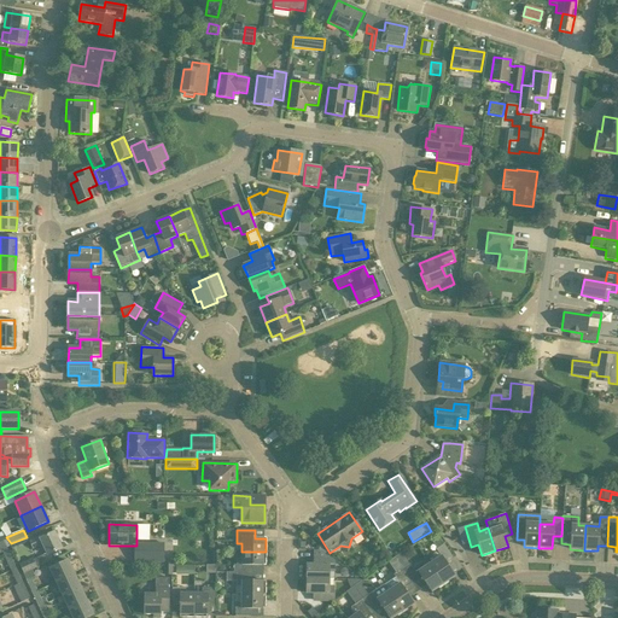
[(33,549),(41,546),(46,555),(60,548),(53,532),(40,538),(39,536),(29,541),(33,549)]
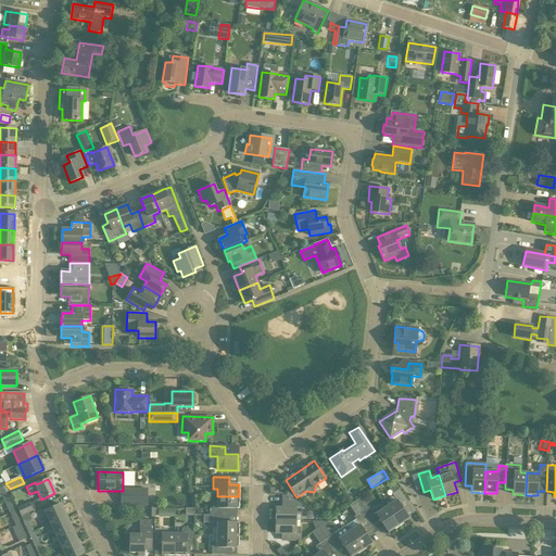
[(25,488),(24,483),(10,489),(8,490),(10,494),(25,488)]
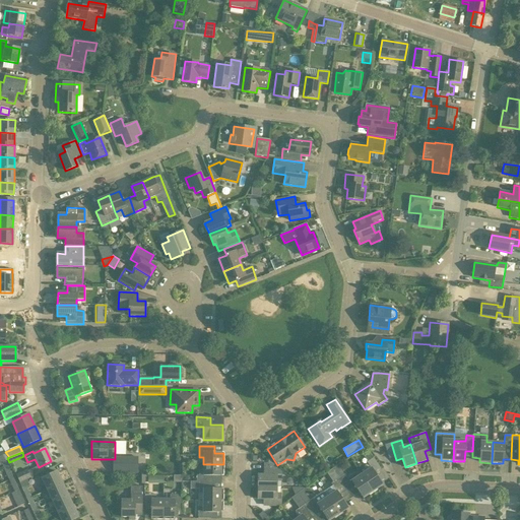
[(0,456),(0,460),(4,469),(8,467),(3,455),(0,456)]
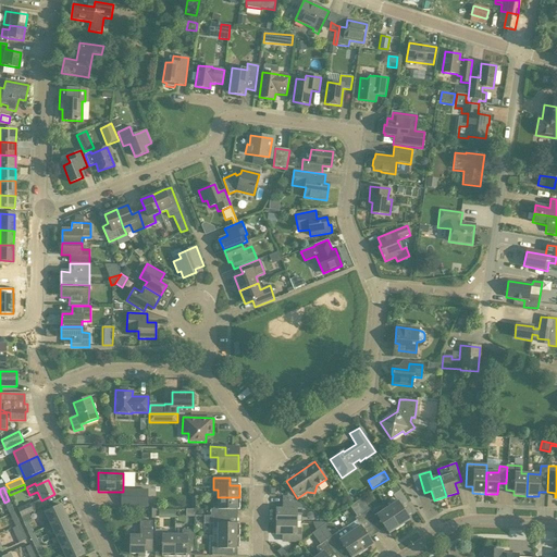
[(123,492),(121,492),(121,507),(147,508),(147,491),(123,490),(123,492)]
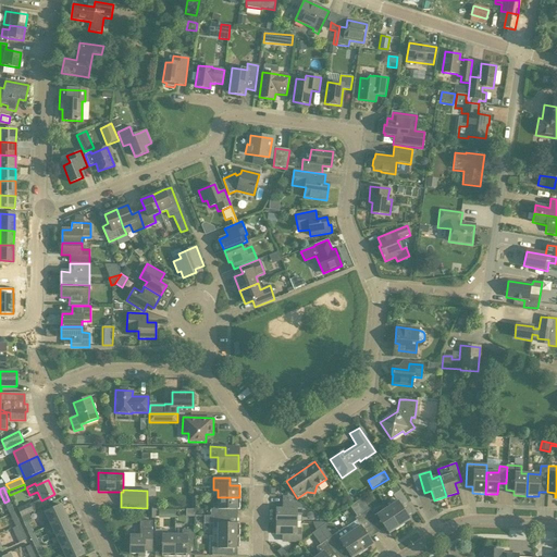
[(397,500),(397,502),(386,509),(399,527),(409,519),(408,518),(417,512),(410,503),(408,503),(400,491),(393,495),(396,500),(397,500)]
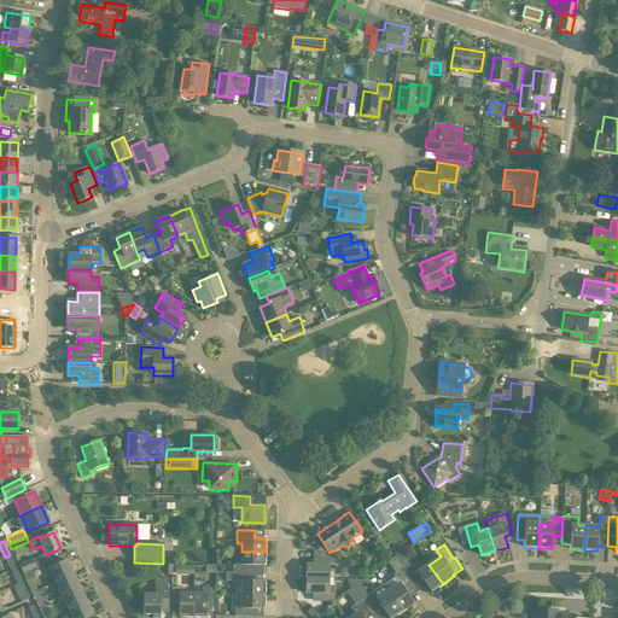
[(242,552),(242,559),(237,559),(237,565),(234,565),(234,573),(237,573),(254,573),(263,573),(263,566),(266,566),(266,552),(242,552)]
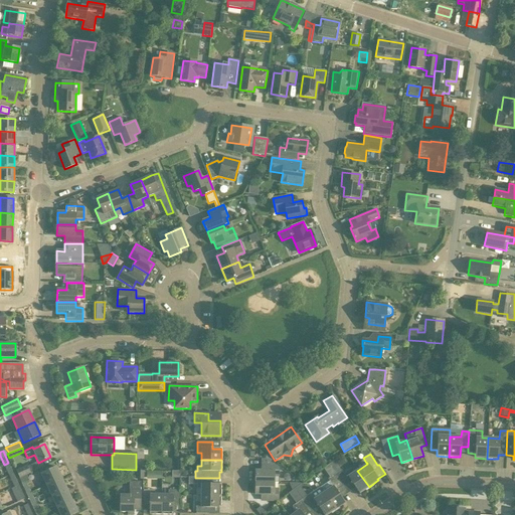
[(13,474),(8,463),(4,465),(9,476),(13,474)]
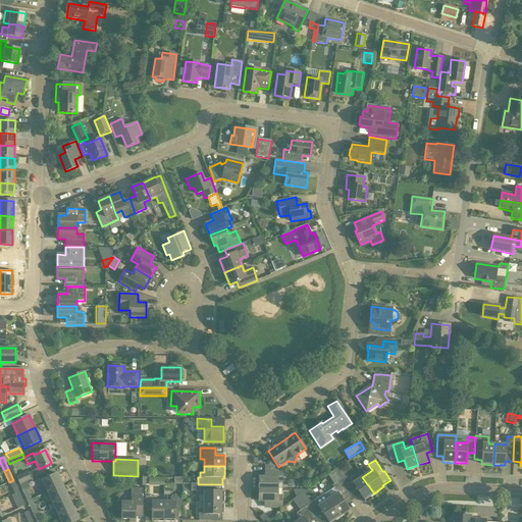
[(16,477),(20,485),(32,480),(32,479),(40,475),(37,469),(29,473),(28,471),(16,477)]
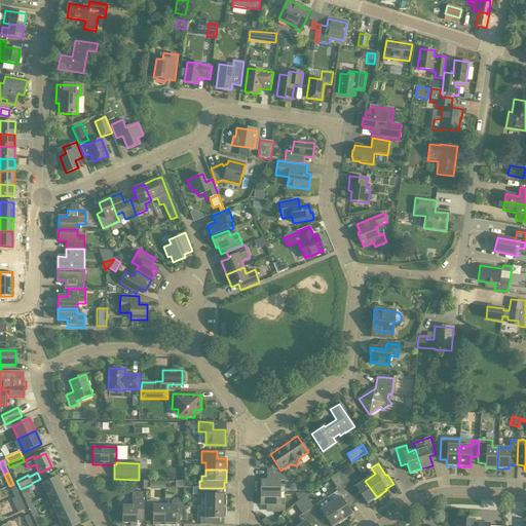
[(266,474),(266,481),(261,481),(261,487),(260,487),(259,488),(259,489),(260,490),(261,490),(261,493),(279,493),(279,487),(285,487),(286,478),(279,474),(266,474)]
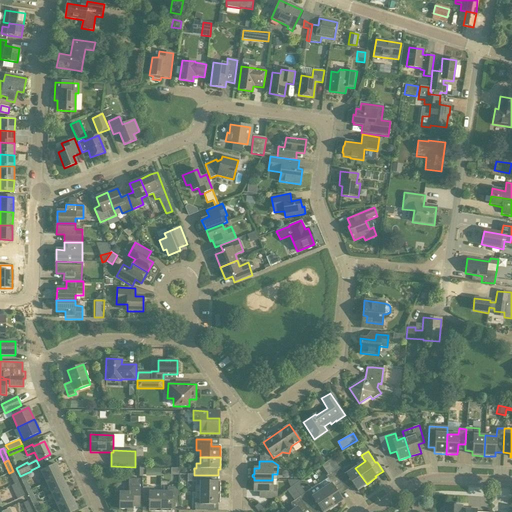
[(41,471),(46,482),(61,476),(56,464),(41,471)]
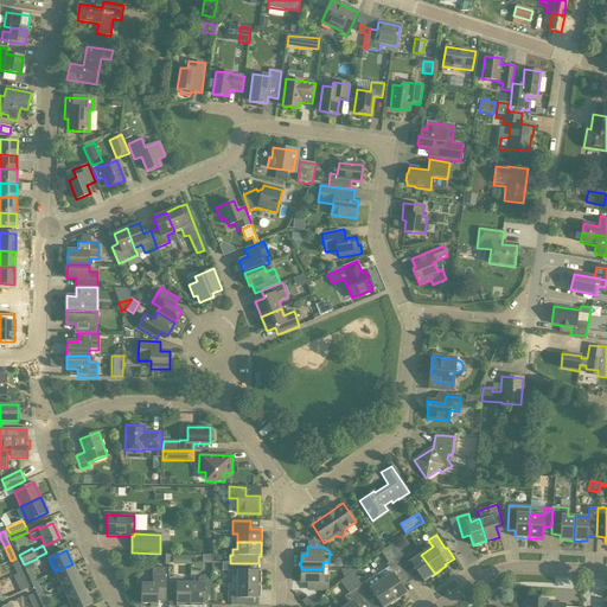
[(410,581),(420,576),(423,581),(435,574),(421,555),(408,563),(402,554),(395,558),(410,581)]
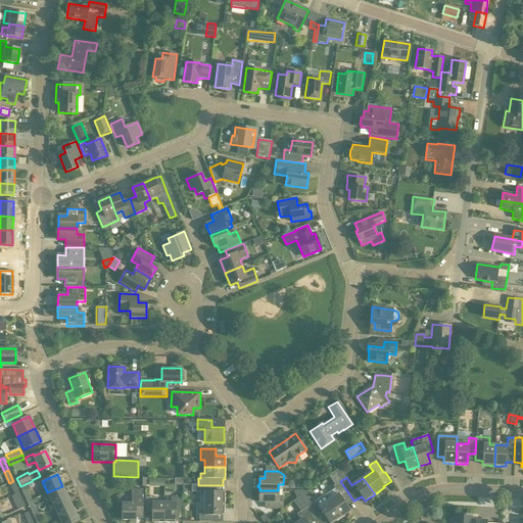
[(164,486),(164,478),(149,478),(149,486),(164,486)]
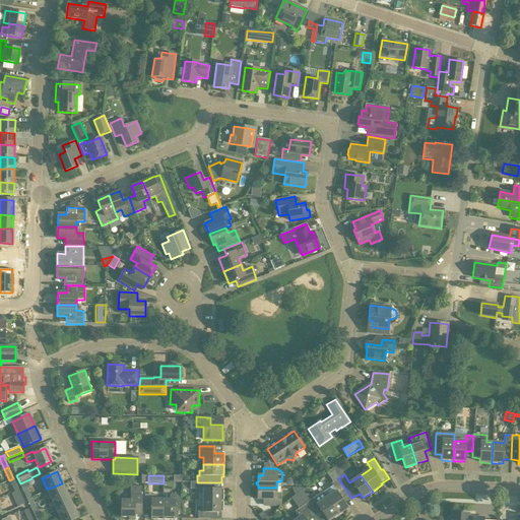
[(19,490),(13,478),(9,480),(14,492),(19,490)]
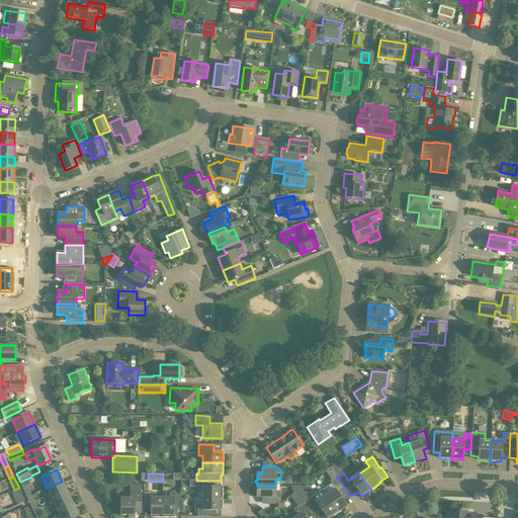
[(22,486),(27,497),(31,495),(26,485),(33,482),(31,477),(20,482),(22,486)]
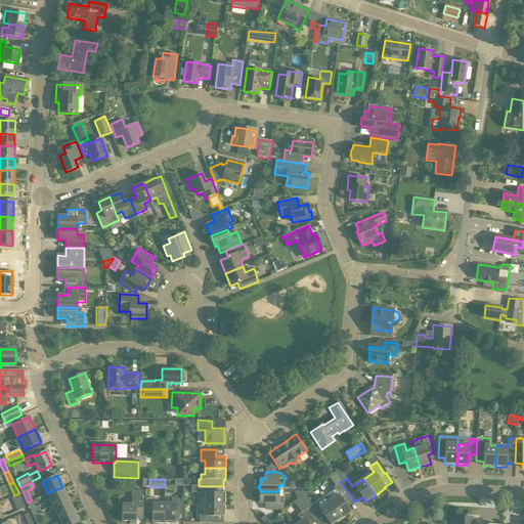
[(325,495),(340,519),(350,512),(347,507),(354,501),(341,482),(334,487),(336,490),(326,496),(325,495)]
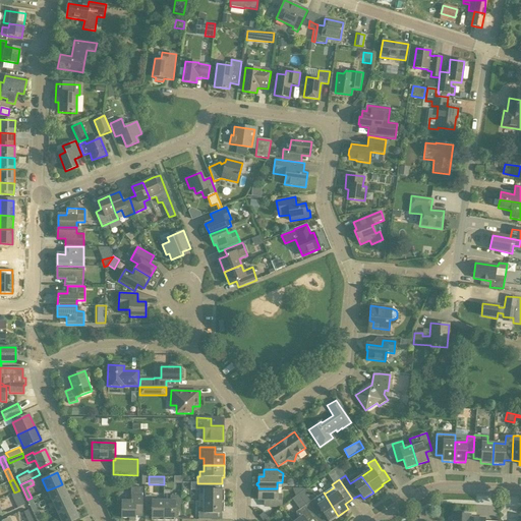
[(204,495),(204,502),(224,502),(224,489),(214,489),(214,483),(199,483),(199,495),(204,495)]
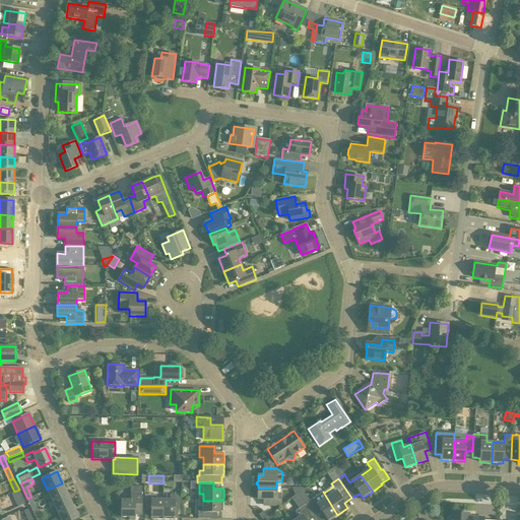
[(47,490),(52,502),(67,495),(62,483),(47,490)]
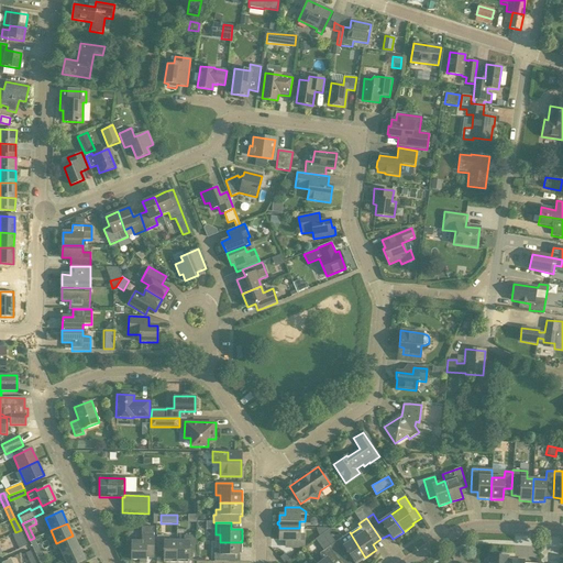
[(142,527),(141,541),(131,541),(131,560),(140,560),(140,562),(146,562),(146,558),(154,558),(154,536),(153,536),(154,527),(142,527)]
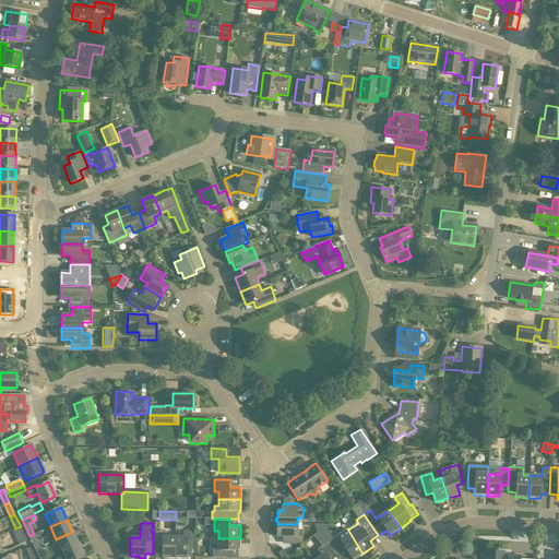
[(302,531),(297,530),(297,524),(277,524),(277,526),(275,526),(275,527),(275,528),(275,530),(277,531),(277,536),(283,536),(283,545),(302,545),(302,531)]
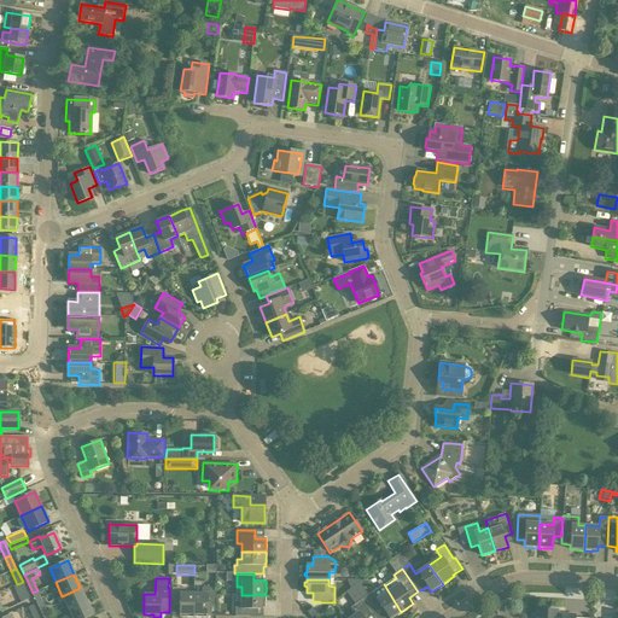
[(30,599),(23,582),(17,584),(13,587),(21,602),(30,599)]
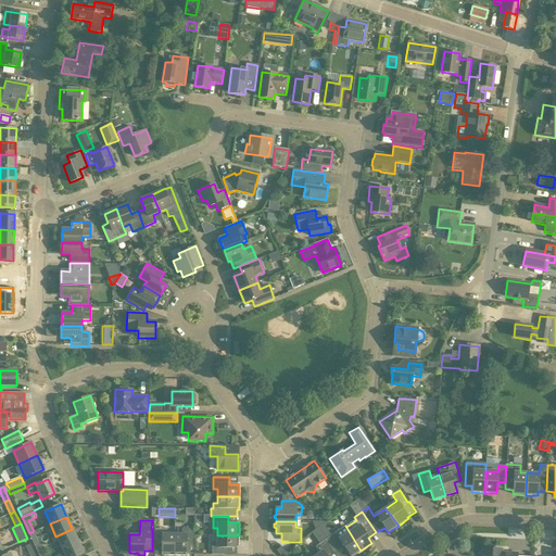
[(338,555),(344,555),(348,554),(349,555),(352,555),(361,551),(345,526),(326,539),(336,552),(338,555)]
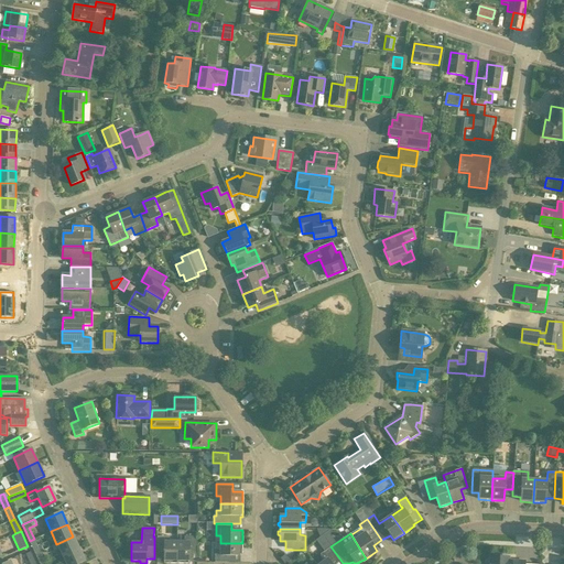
[(54,552),(60,550),(62,556),(78,549),(73,537),(56,544),(52,546),(54,552)]
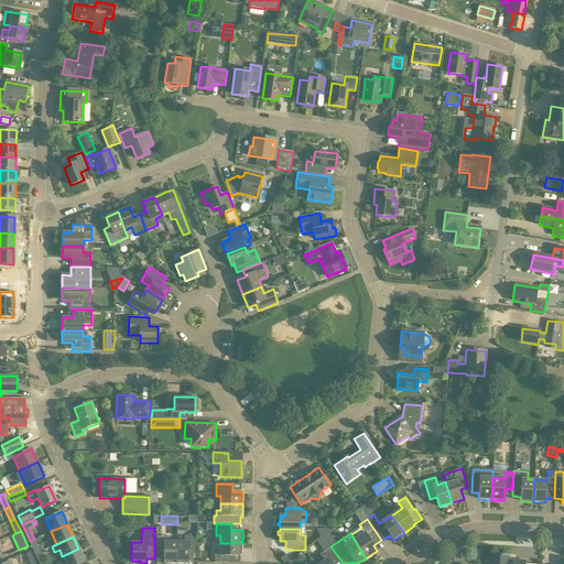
[(158,553),(164,553),(163,563),(176,563),(176,542),(170,542),(170,537),(158,537),(158,553)]
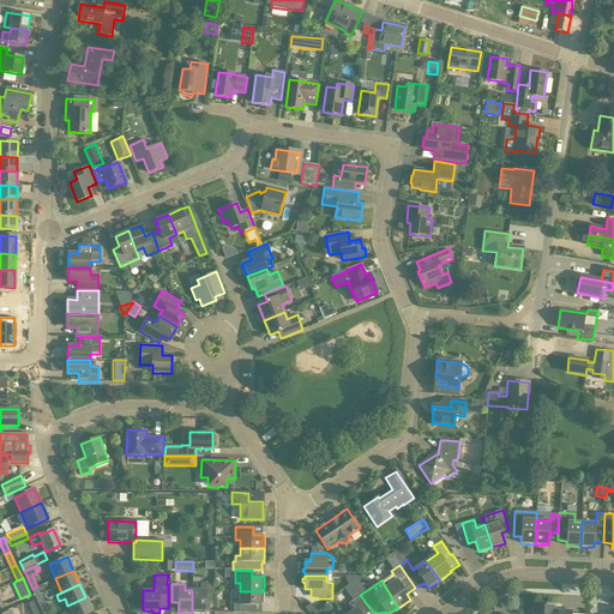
[(200,584),(200,590),(192,590),(192,613),(206,613),(206,602),(215,602),(215,584),(200,584)]
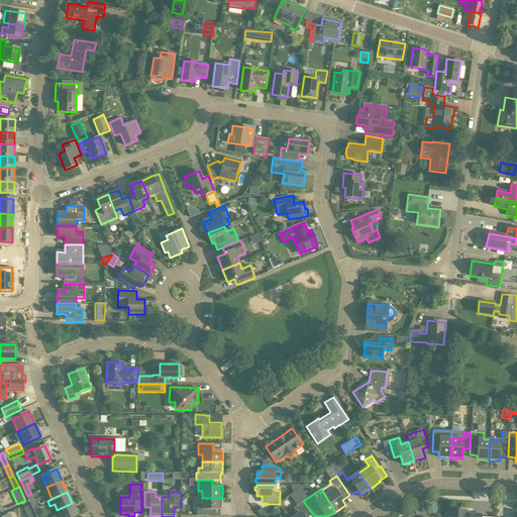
[(27,496),(32,508),(36,506),(45,502),(42,497),(34,501),(31,494),(27,496)]
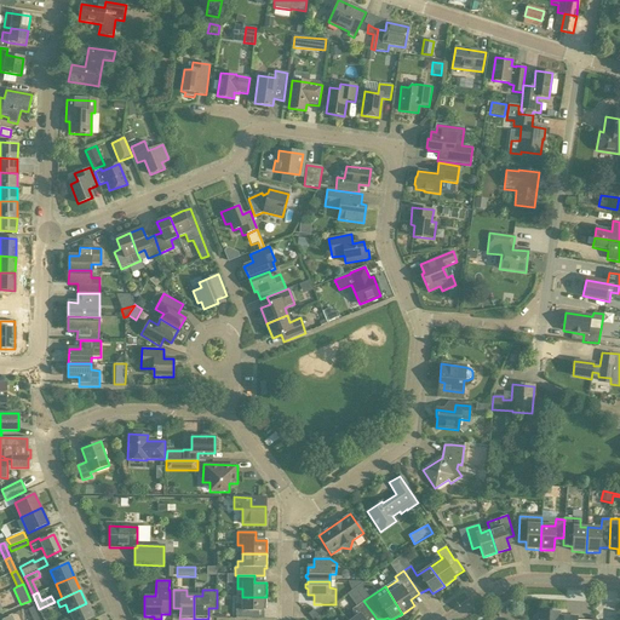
[(254,619),(254,612),(265,612),(267,597),(242,597),(242,606),(236,604),(236,619),(254,619)]
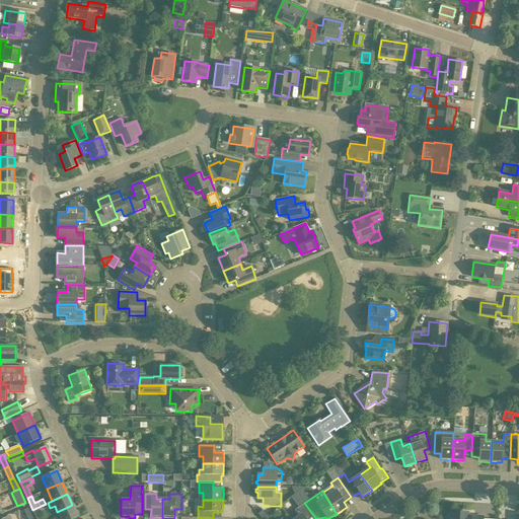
[(297,517),(294,518),(315,518),(313,515),(304,503),(295,510),(296,516),(297,517)]
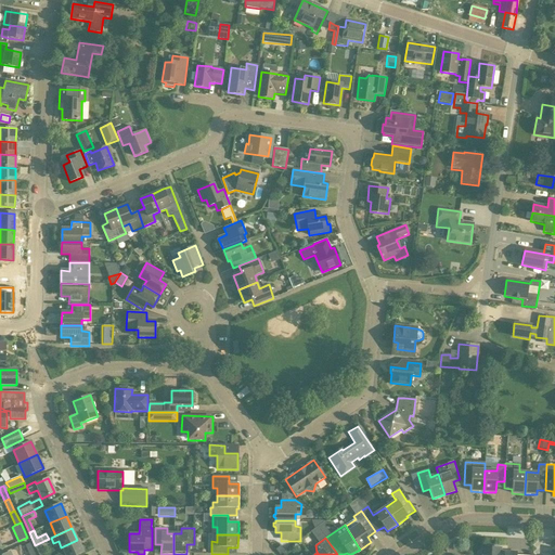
[(76,554),(82,552),(77,540),(61,547),(64,554),(76,554)]
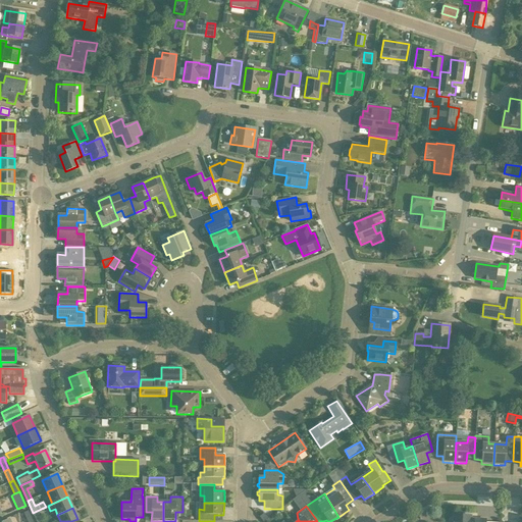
[(23,513),(27,521),(33,521),(28,511),(23,513)]
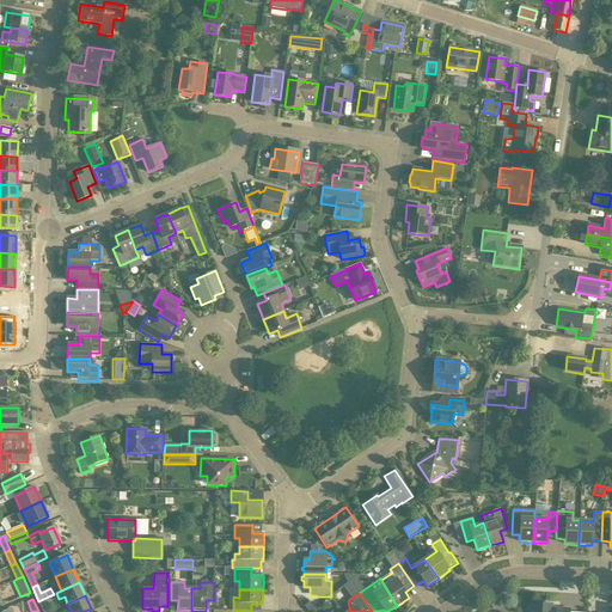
[(47,611),(49,611),(43,599),(38,601),(43,611),(47,611)]
